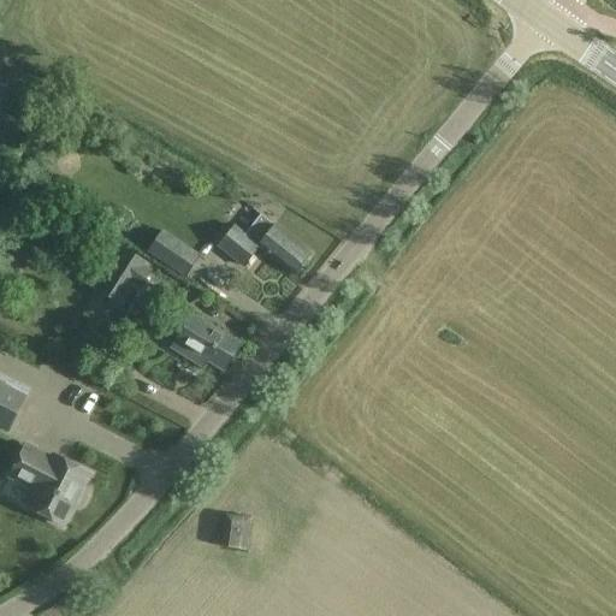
[(309,255),(274,227),(273,227),(261,217),(244,237),(234,229),(219,247),(225,252),(243,267),(259,248),(294,276),(309,255)]
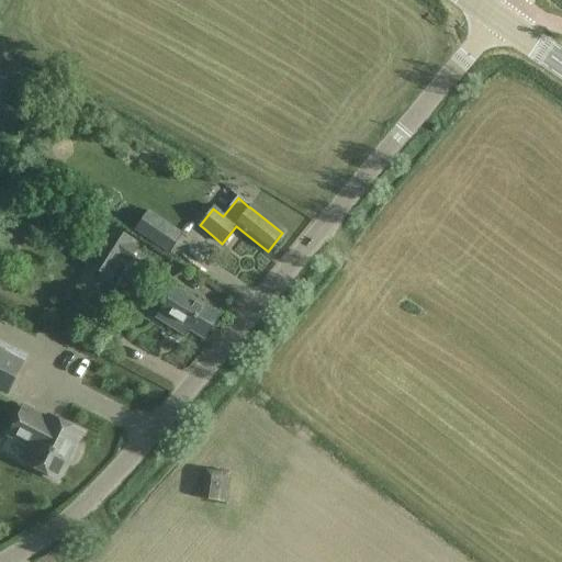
[(147,211),(144,215),(135,231),(169,254),(182,234),(147,211)]
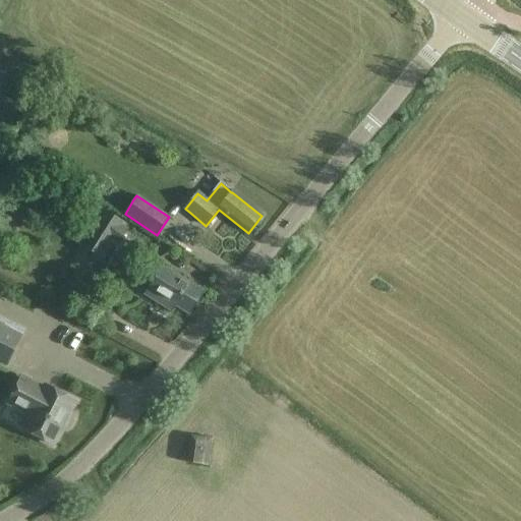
[(103,210),(80,244),(105,259),(114,244),(118,246),(128,231),(122,227),(124,223),(103,210)]
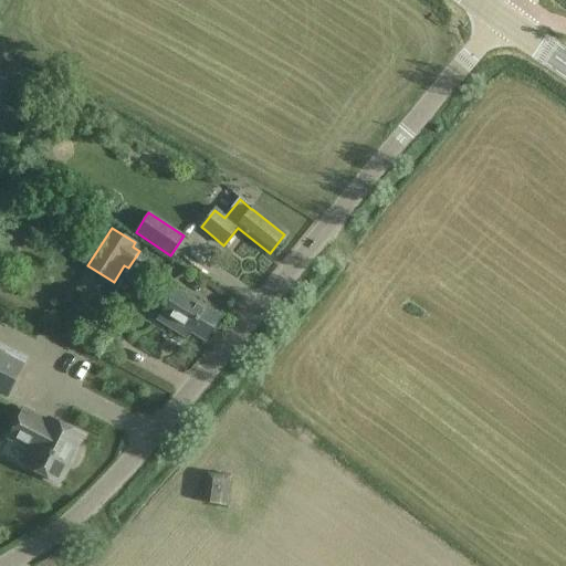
[(147,250),(133,272),(146,280),(150,272),(160,279),(170,264),(147,250)]
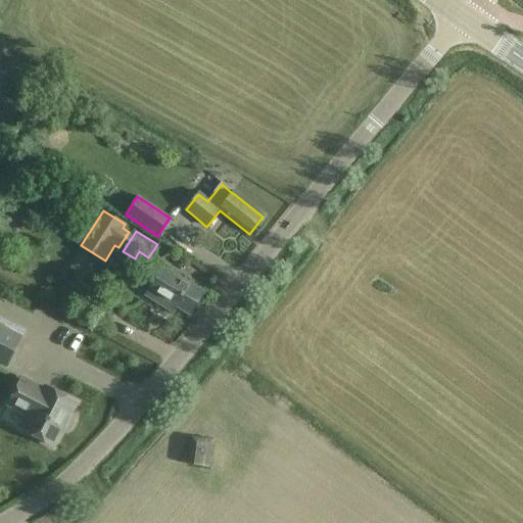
[(164,268),(162,271),(152,264),(144,276),(154,282),(146,294),(155,300),(173,312),(176,306),(190,316),(204,294),(164,268)]
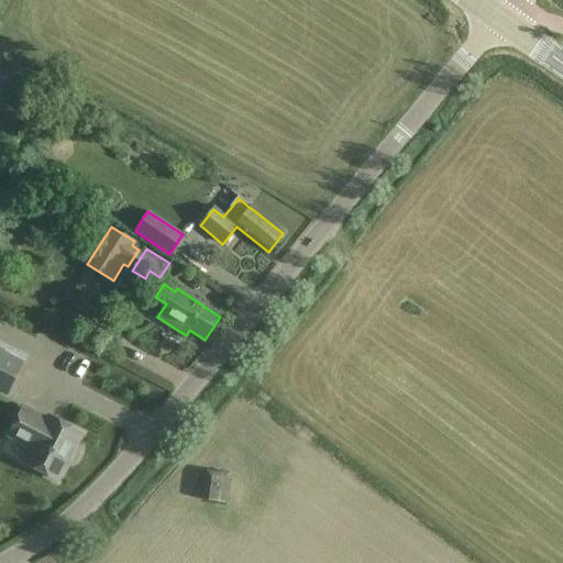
[(0,349),(0,393),(8,397),(25,363),(0,349)]
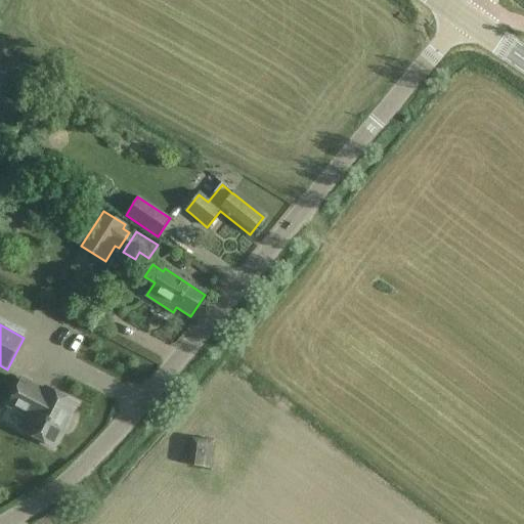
[(22,377),(6,407),(28,419),(20,432),(55,449),(66,430),(67,431),(75,417),(73,416),(80,402),(44,385),(42,388),(22,377)]
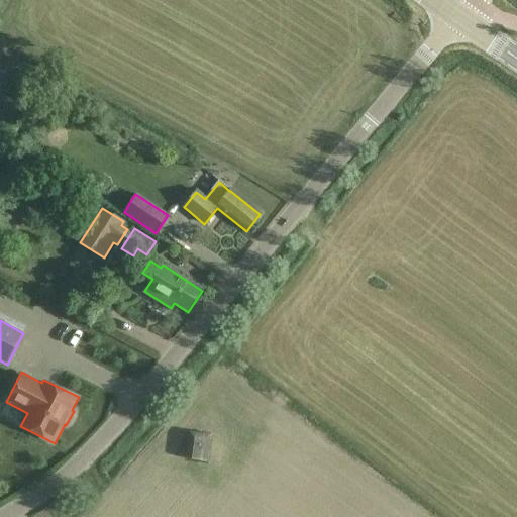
[(219,434),(191,431),(188,462),(216,466),(219,434)]
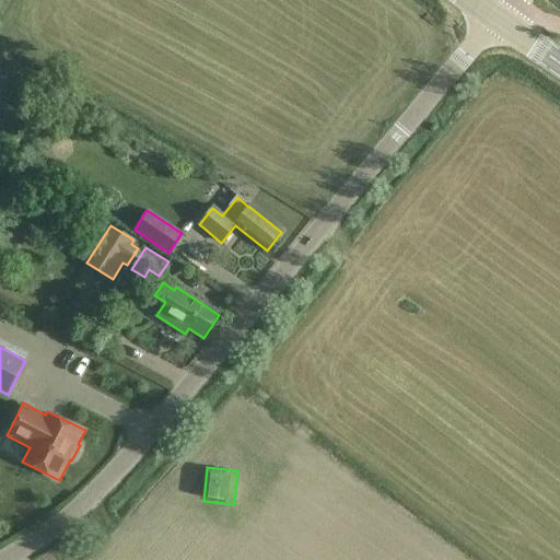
All buildings are outlined.
